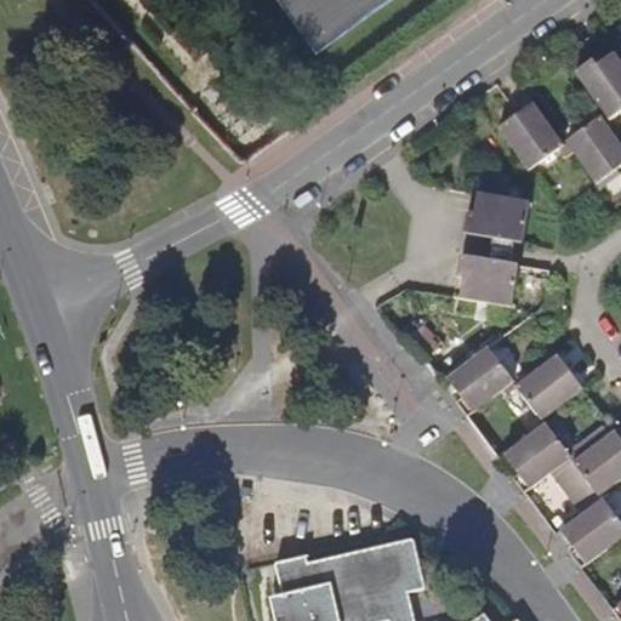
[(279,0),(315,51),(386,0),(279,0)]
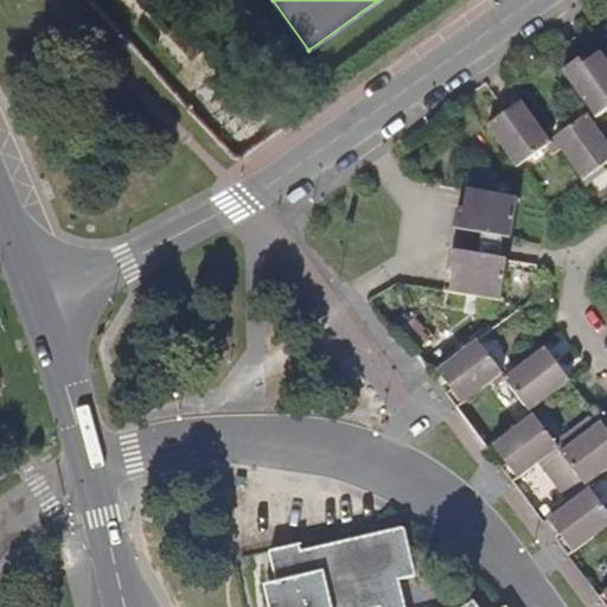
[(561,69),(590,113),(593,116),(606,107),(606,62),(594,45),(561,69)]
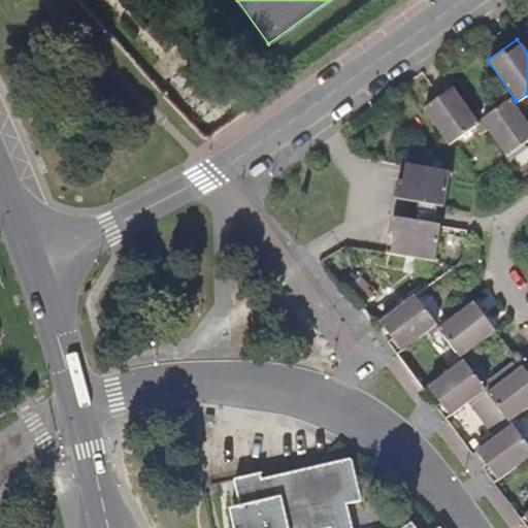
[(180,66),(168,78),(183,93),(195,81),(180,66)]
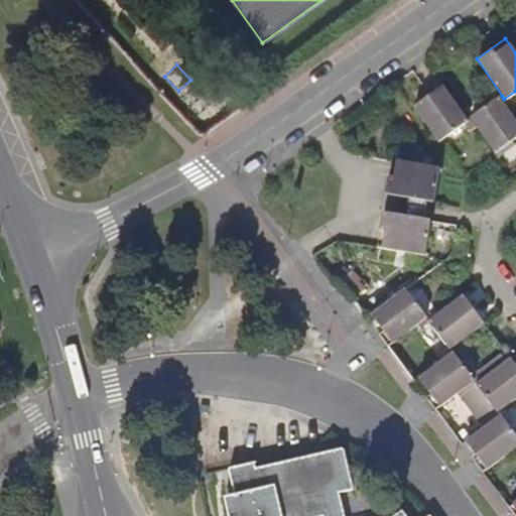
[(438,66),(431,71),(437,80),(444,75),(438,66)]
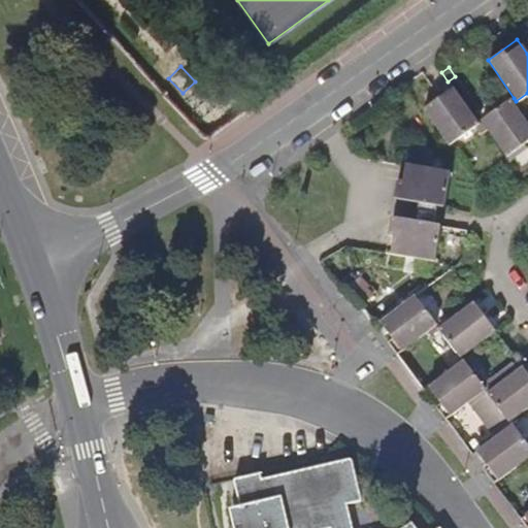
[(422,106),(447,142),(473,124),(476,122),(448,81),(434,92),(437,96),(422,106)]
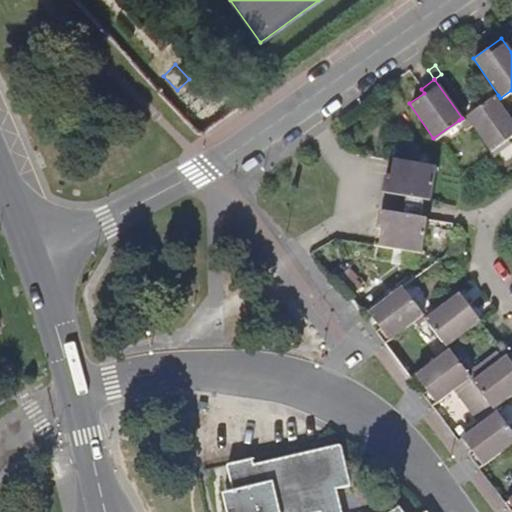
[(465,116),(471,124),(490,151),(507,140),(510,143),(511,142),(511,121),(495,97),(494,95),(465,115),(465,116)]
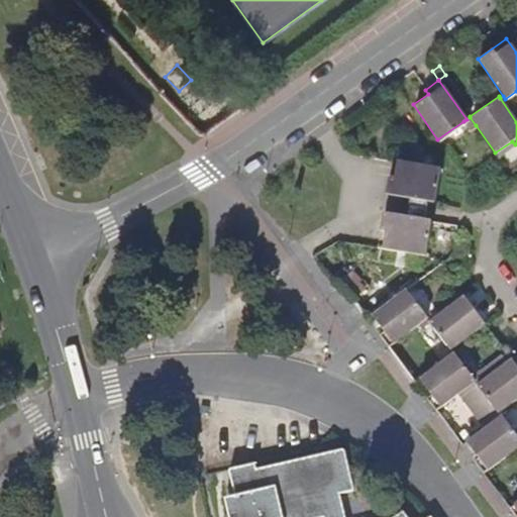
[(469,129),(476,125),(470,117),(467,119),(463,121),(469,129)]
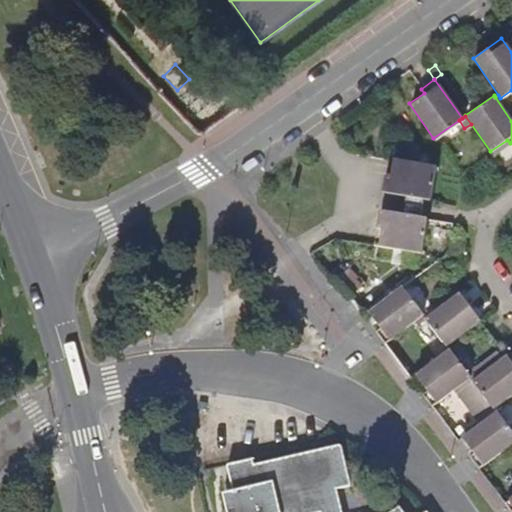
[(382,193),(431,201),(436,165),(388,158),(387,159),(382,193)]
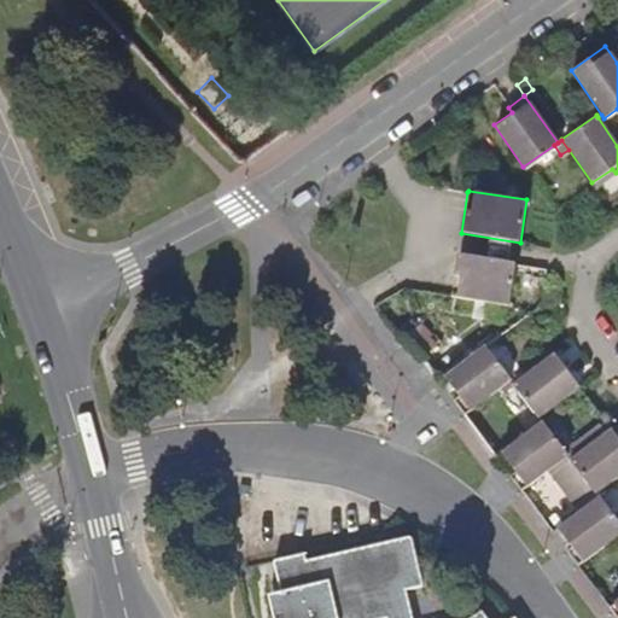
[(459,256),(450,296),(508,304),(517,264),(459,256)]
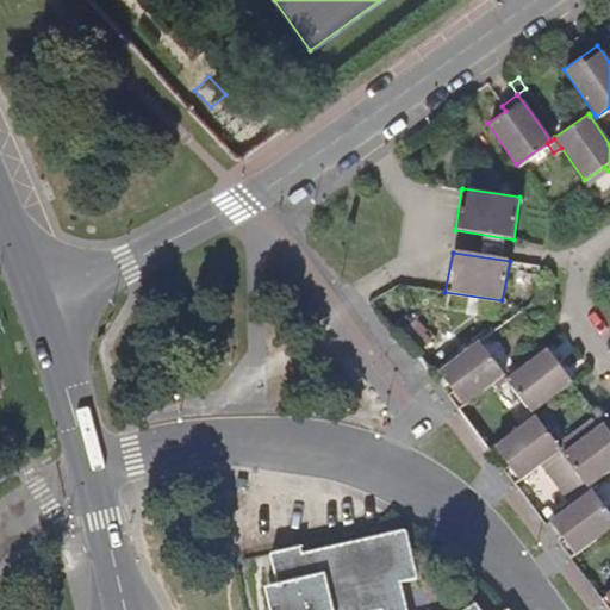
[(458,409),(504,373),(479,341),(437,372),(452,391),(447,394),(458,409)]
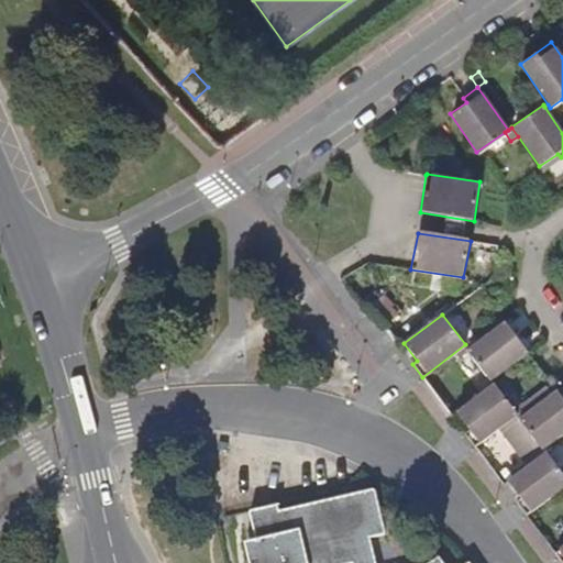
[(492,379),(529,352),(515,334),(520,331),(510,317),(504,320),(468,349),(466,350),(489,382),(492,379)]
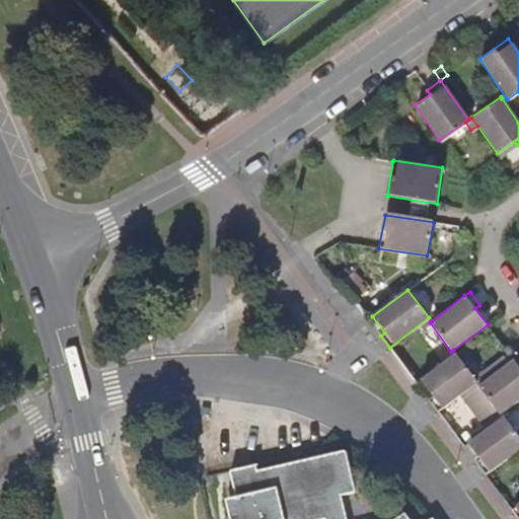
[(388,349),(389,348),(380,336),(379,337),(388,349)]
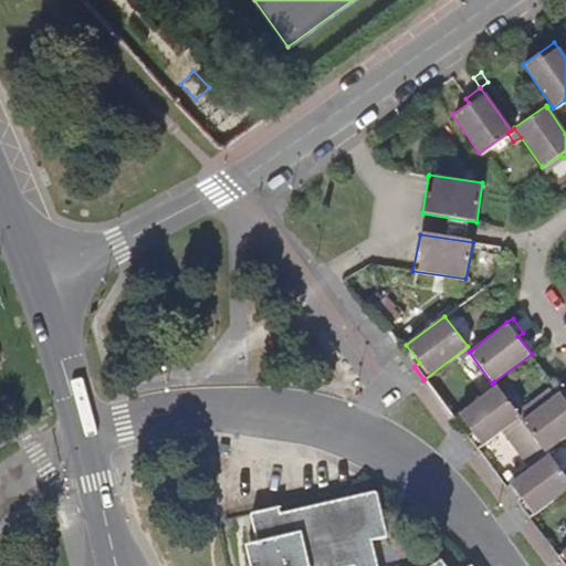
[(468,436),(477,449),(504,428),(519,417),(496,387),(458,416),(471,433),(468,436)]
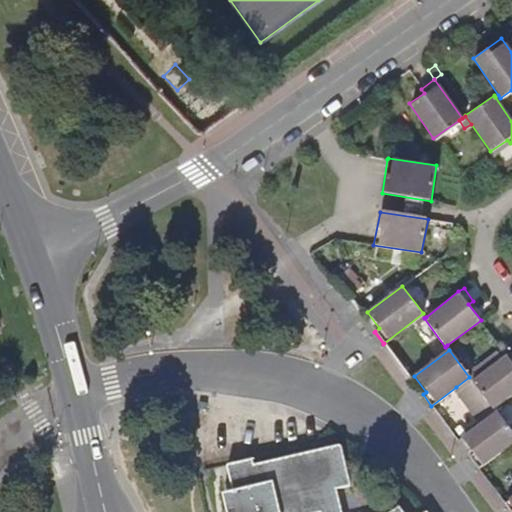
[(511,353),(511,352),(507,355),(472,381),(469,377),(456,387),(482,422),(496,411),(493,408),(511,394),(511,353)]
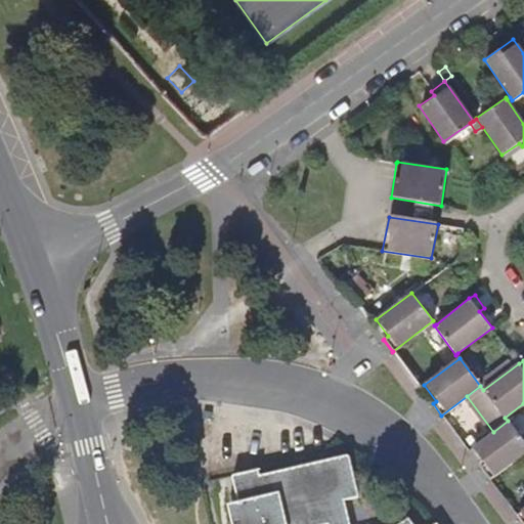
[(489,479),(523,452),(523,443),(508,421),(493,432),(473,447),(484,464),(481,467),(489,479)]
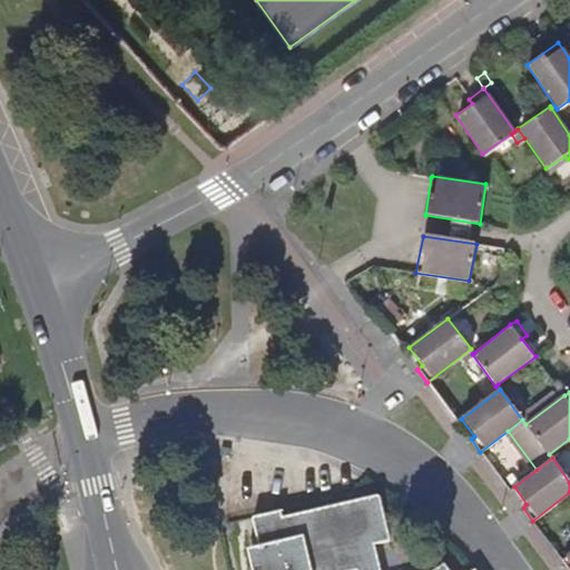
[(252,519),(263,564),(263,569),(445,569),(443,568),(440,569),(379,569),(374,547),(389,543),(379,499),(346,503),(282,518),(279,512),(252,519)]
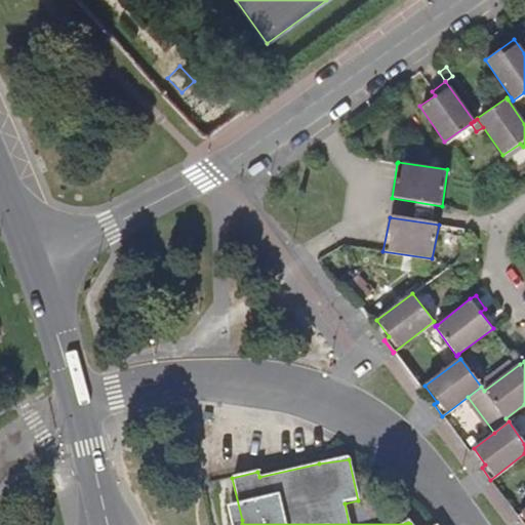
All buildings are outlined.
